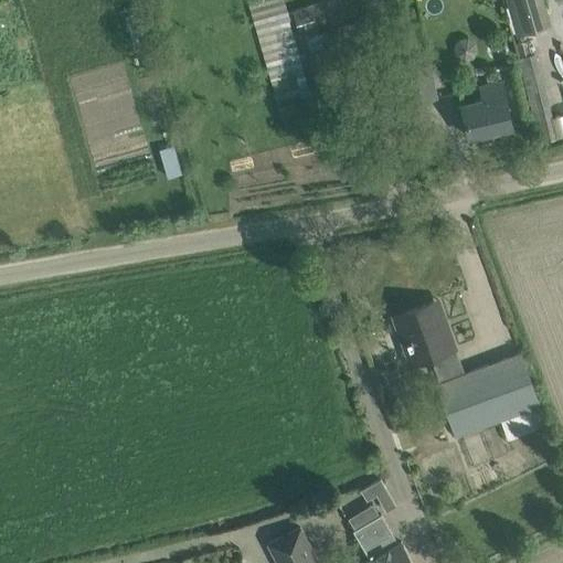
[(298,38),(320,31),(362,18),(356,0),(331,0),(311,7),(290,13),(298,38)]
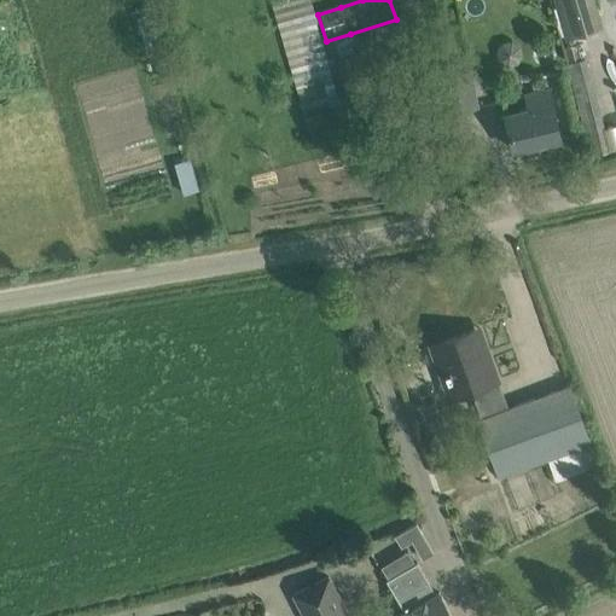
[(591,0),(550,0),(562,40),(600,29),(591,0)]
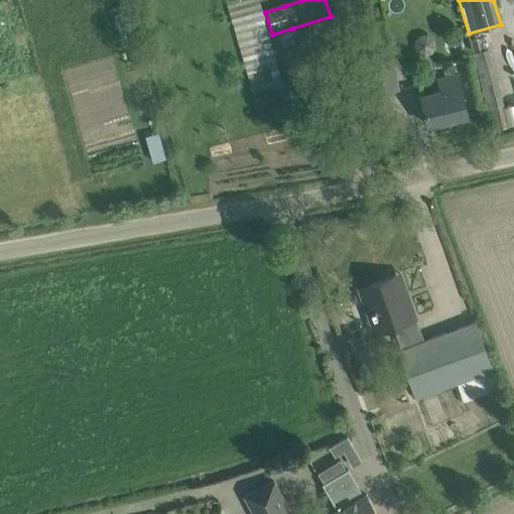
[(497,101),(480,39),(468,42),(484,105),(497,101)]
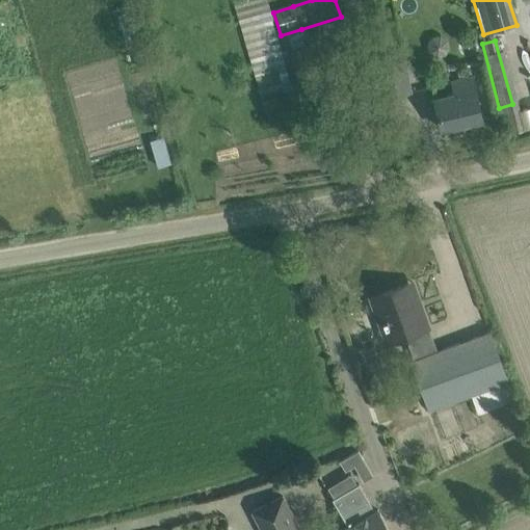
[(381,99),(408,94),(402,62),(375,69),(381,99)]
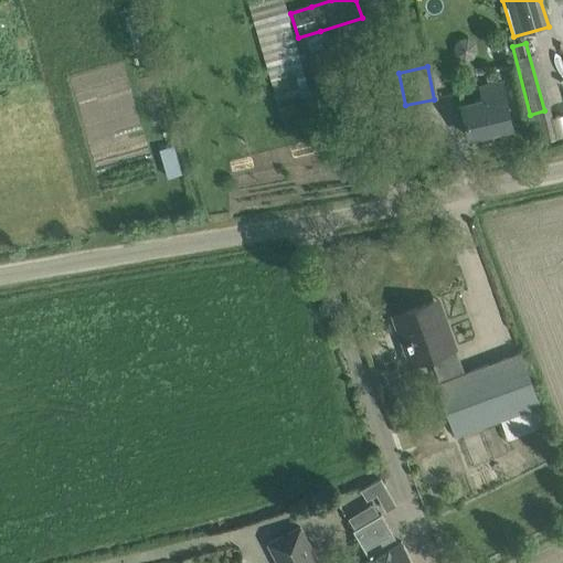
[(480,102),(458,106),(466,138),(509,128),(499,84),(489,86),(477,88),(480,102)]
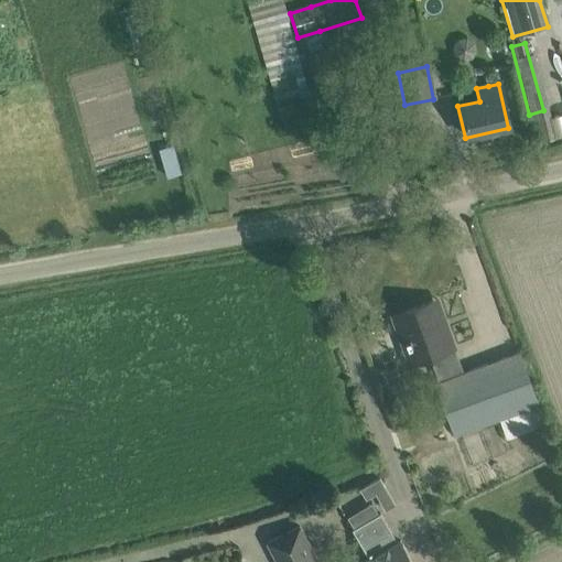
[(171,146),(159,150),(170,179),(182,174),(171,146)]
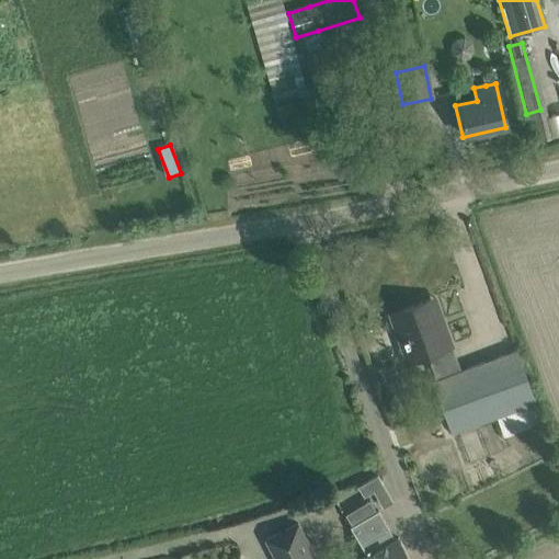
[(426,301),(388,316),(394,331),(399,329),(411,362),(425,356),(449,348),(444,331),(438,333),(426,301)]
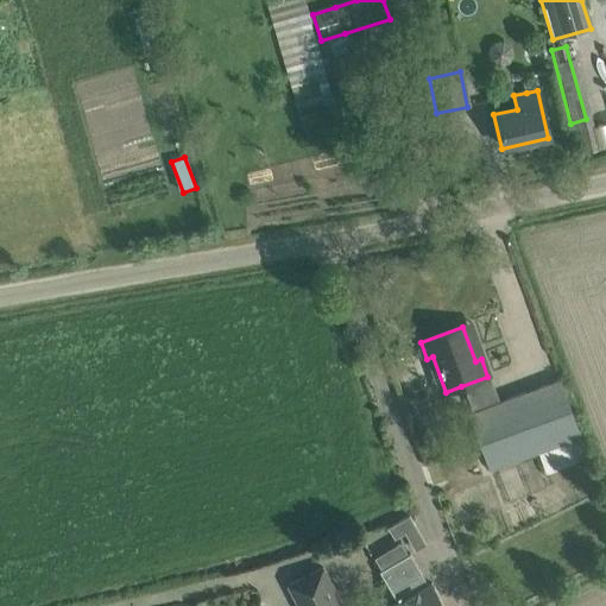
[(471,414),(467,415),(488,471),(535,453),(578,437),(556,382),(497,403),(471,414)]
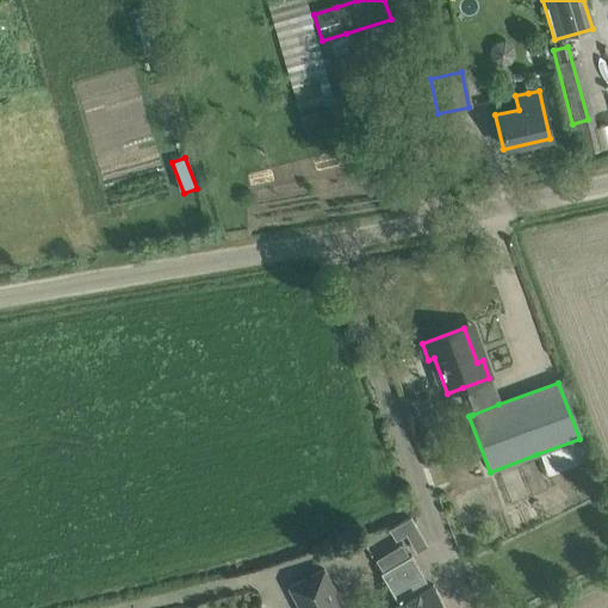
[(388,531),(394,543),(415,529),(409,519),(388,531)]
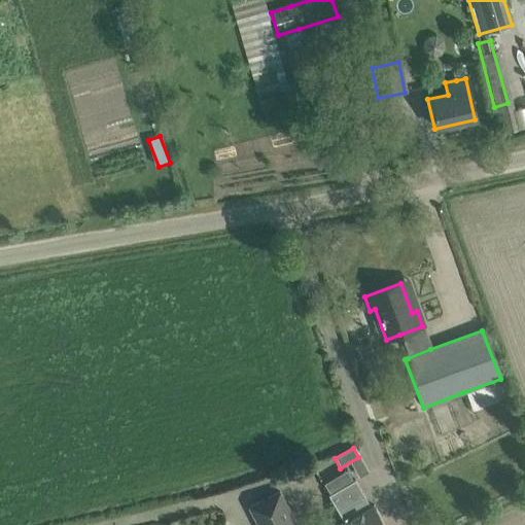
[(345,473),(322,485),(328,496),(327,496),(329,500),(338,515),(342,523),(340,524),(382,524),(372,506),(370,508),(354,481),(351,483),(345,473)]
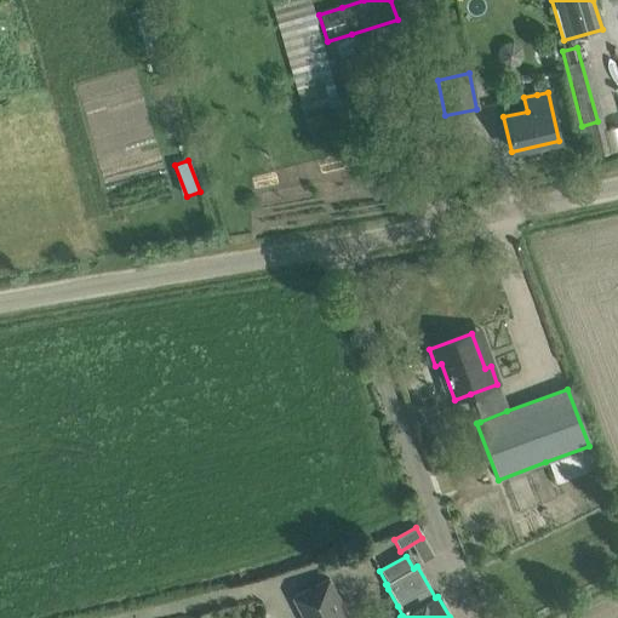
[(345,617),(326,581),(291,599),(301,617),(345,617)]
